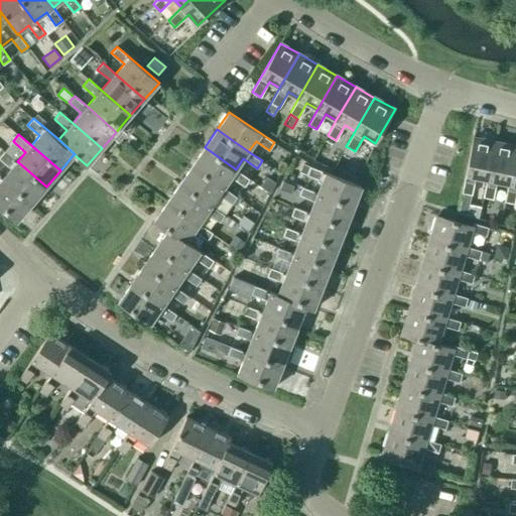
[(487,179),(494,141),(473,137),(462,192),(463,192),(471,195),(475,177),(487,179)]
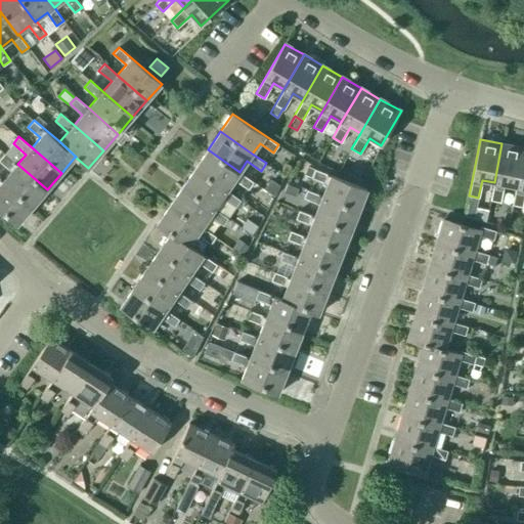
[(516,186),(523,148),(501,143),(494,182),(490,201),(500,203),(504,184),(516,186)]
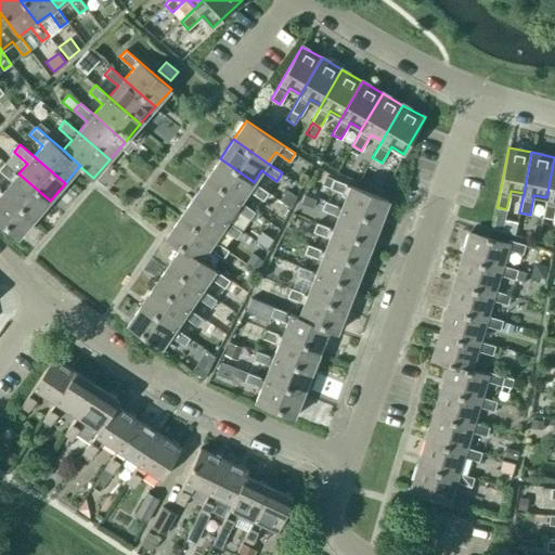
[(554,156),(554,157),(546,197),(542,217),(553,219),(554,207),(554,156)]
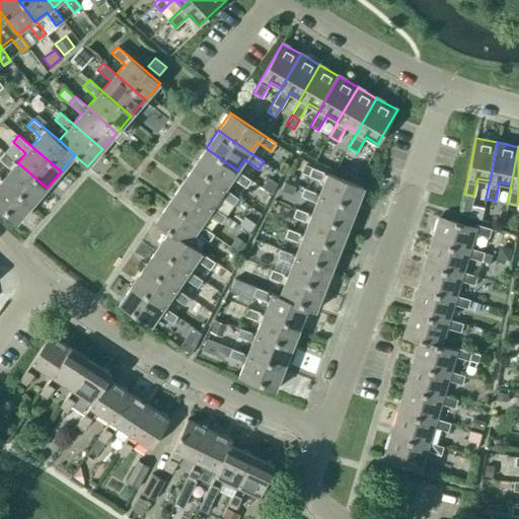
[(251,179),(237,170),(206,148),(193,166),(225,189),(232,177),(246,187),(251,179)]
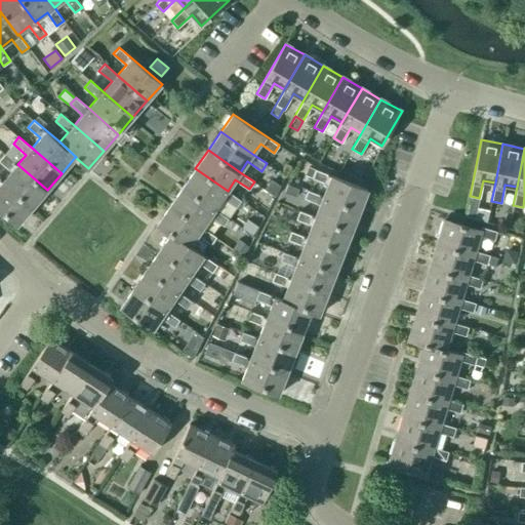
[(47,190),(17,164),(4,154),(0,158),(0,161),(11,171),(3,182),(32,207),(47,190)]
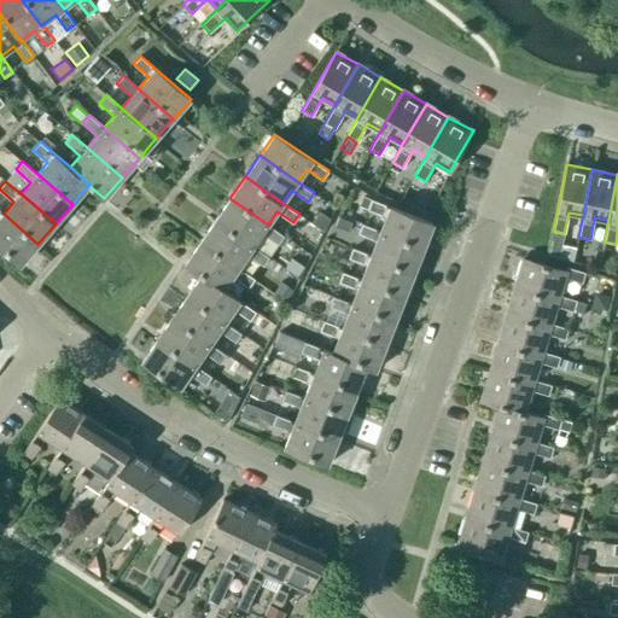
[(380,231),(424,248),(433,223),(362,196),(359,205),(386,216),(380,231)]
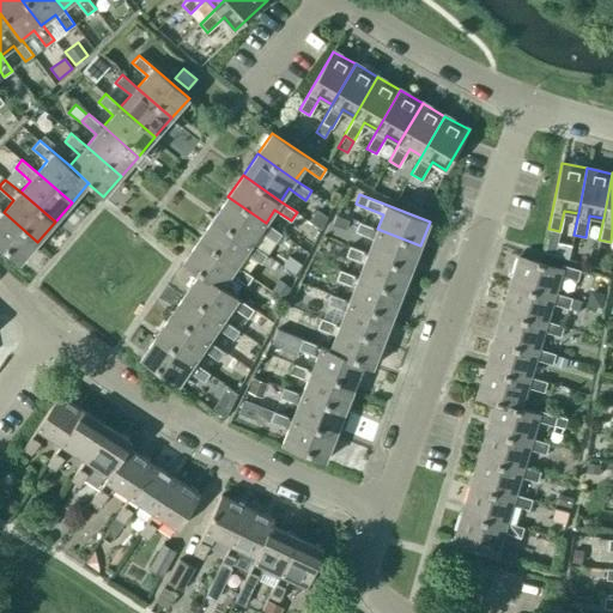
[(281,234),(266,223),(228,196),(213,218),(250,244),(252,244),(260,231),(277,242),(281,234)]
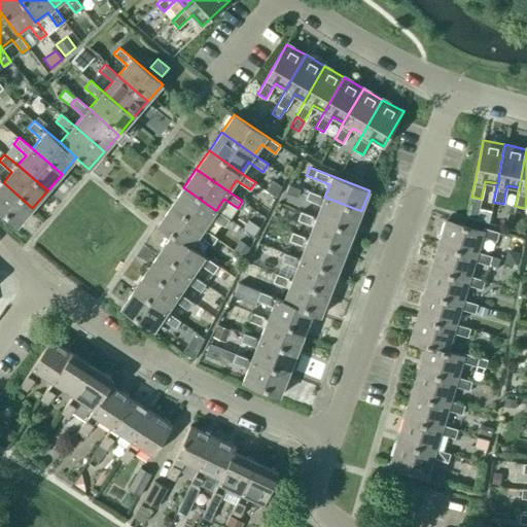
[(32,208),(3,182),(0,179),(0,210),(18,225),(32,208)]
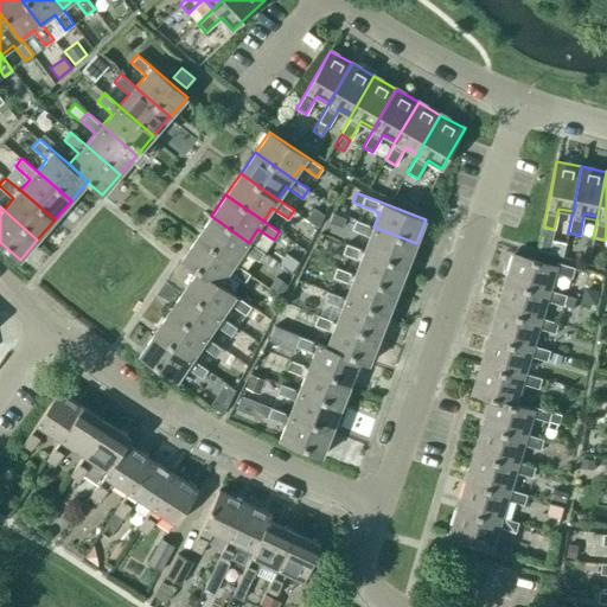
[(310,213),(306,219),(318,228),(324,215),(313,208),(310,213)]
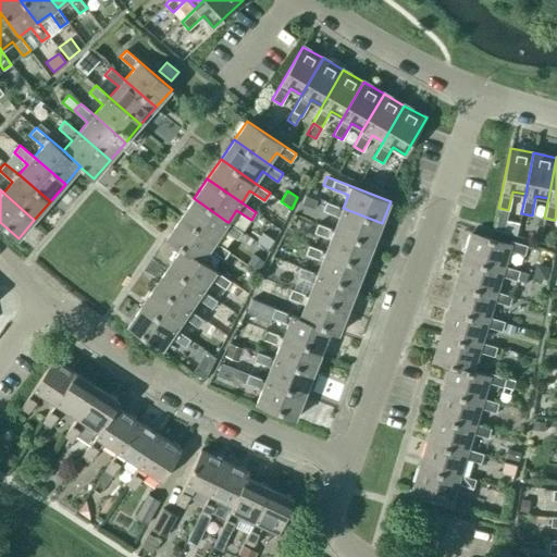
[(305,196),(301,205),(314,210),(318,201),(305,196)]
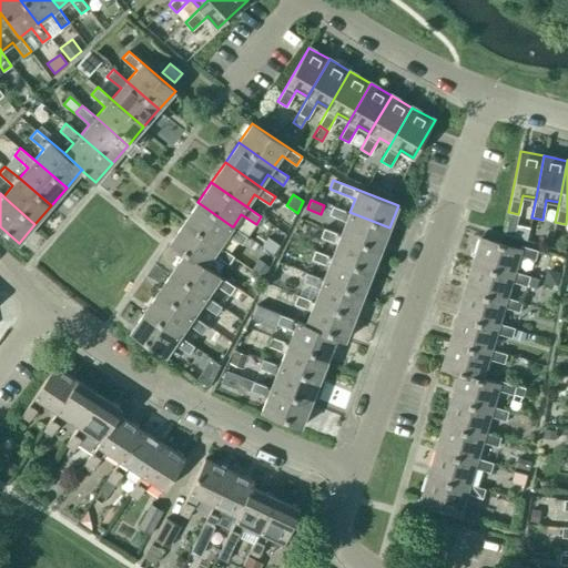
[(247,236),(233,226),(232,226),(198,202),(184,222),(219,246),(219,245),(227,234),(242,244),(247,236)]
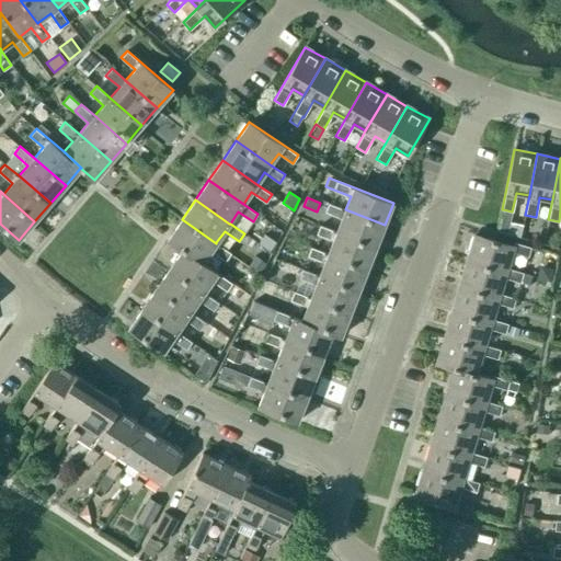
[(329,203),(324,212),(342,218),(336,231),(376,247),(385,225),(345,209),(329,203)]
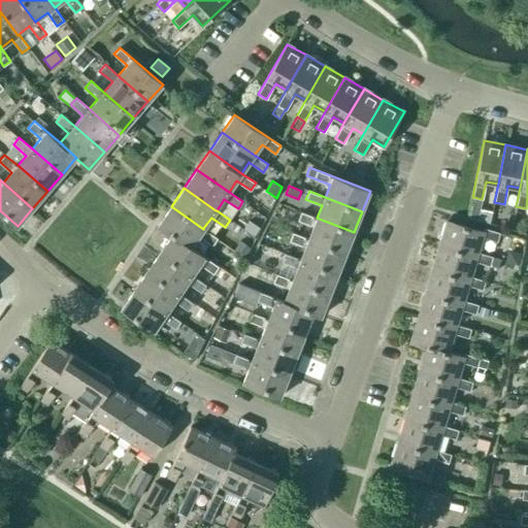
[(471,207),(469,218),(477,221),(481,209),(482,199),(473,197),(471,207)]
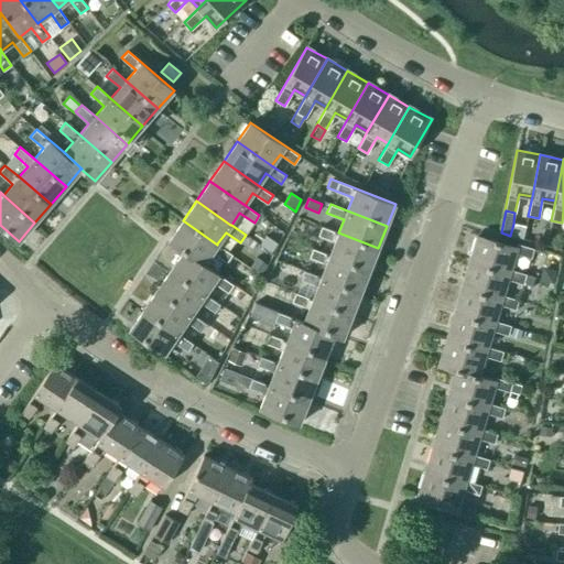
[(232,255),(217,243),(217,245),(183,220),(169,241),(183,251),(184,250),(204,263),(213,252),(227,262),(232,255)]
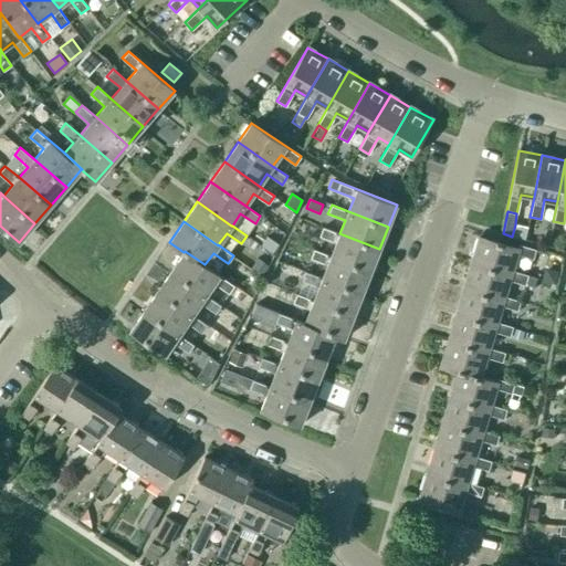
[(379,249),(339,233),(339,234),(314,224),(312,232),(336,242),(336,243),(332,255),(370,271),(379,249)]
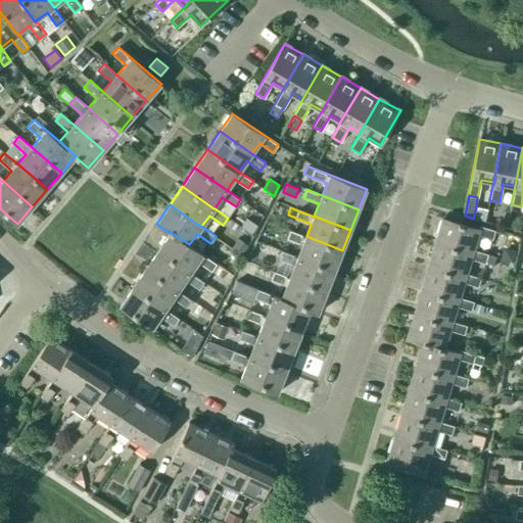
[(246,219),(241,227),(251,234),(257,226),(246,219)]
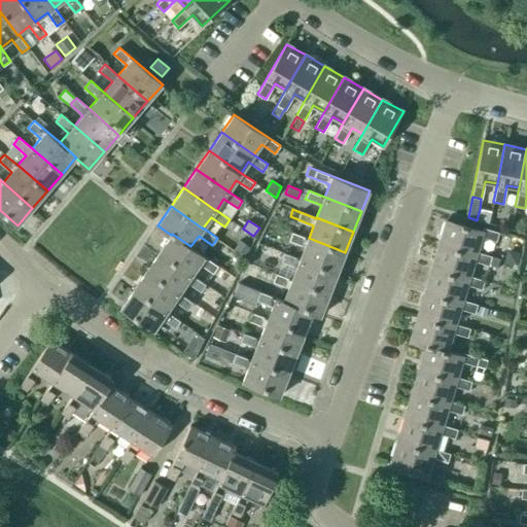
[(446,220),(438,245),(476,255),(478,251),(482,237),(496,241),(499,232),(484,227),(483,231),(446,220)]
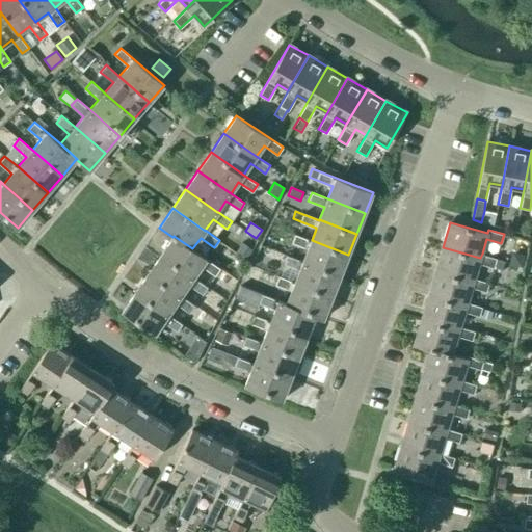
[(348,255),(312,240),(295,234),(292,242),(308,248),(303,261),(340,275),(348,255)]
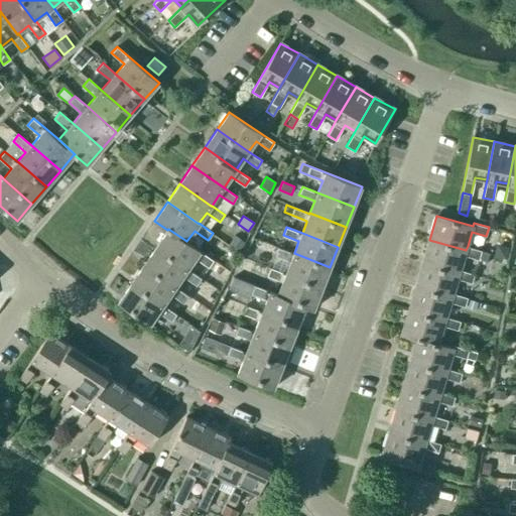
[(224,267),(186,241),(168,229),(167,230),(156,247),(187,269),(196,258),(209,267),(209,268),(219,275),(224,267)]
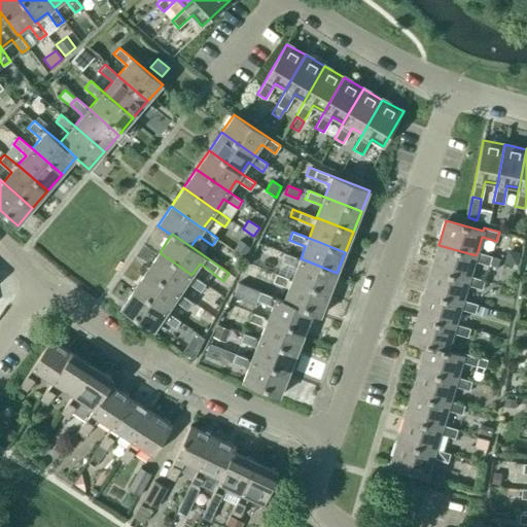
[(240,241),(234,250),(243,257),(250,248),(240,241)]
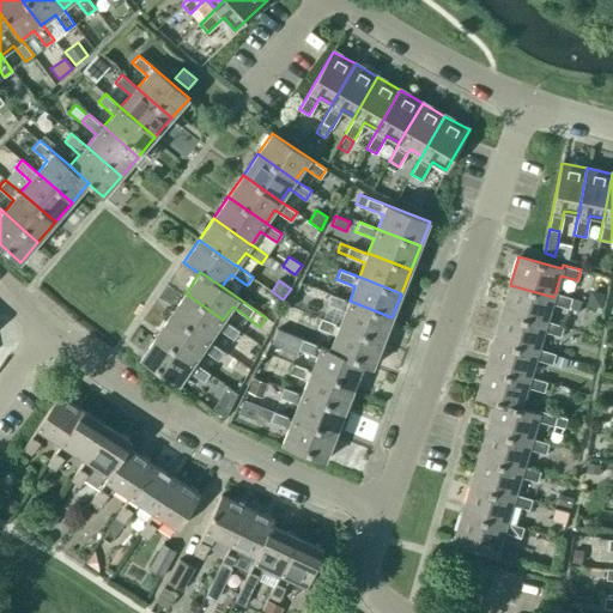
[(510,285),(502,313),(546,326),(547,321),(552,303),(569,308),(572,298),(556,292),(553,297),(510,285)]
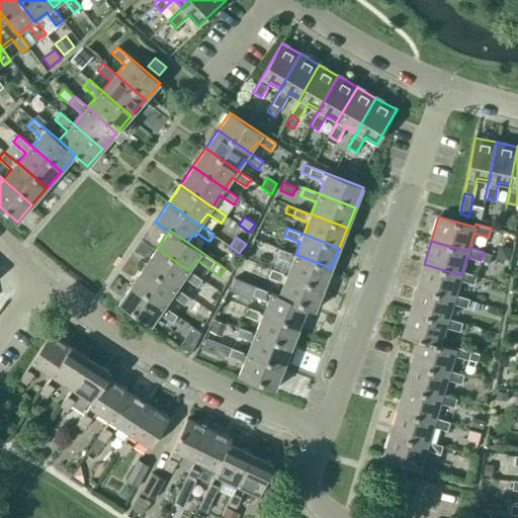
[(202,279),(188,270),(157,248),(144,266),(176,287),(183,277),(197,286),(202,279)]
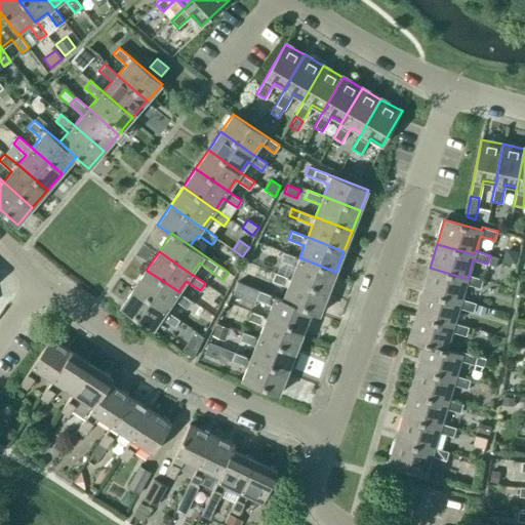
[(335,272),(299,257),(283,251),(280,259),(295,266),(291,278),(327,292),(335,272)]
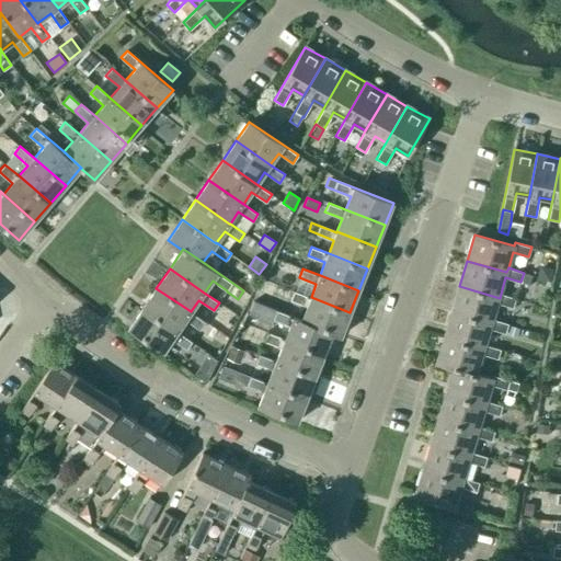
[(525,274),(522,283),(529,286),(533,276),(525,274)]
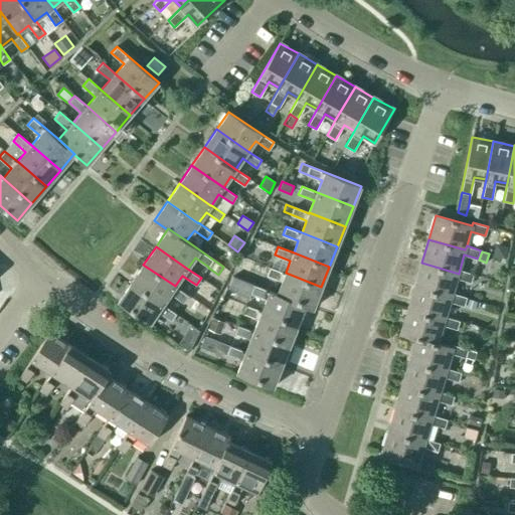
[(240,256),(236,268),(250,274),(255,263),(240,256)]
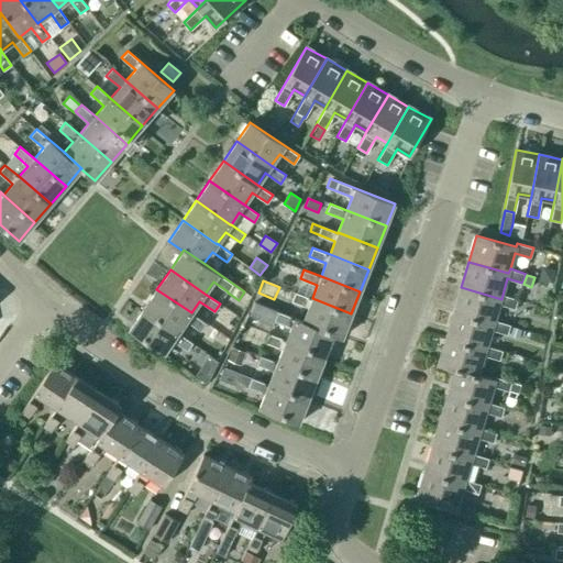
[(461,287),(453,312),(494,324),(495,320),(499,304),(515,308),(518,299),(503,295),(501,299),(461,287)]
